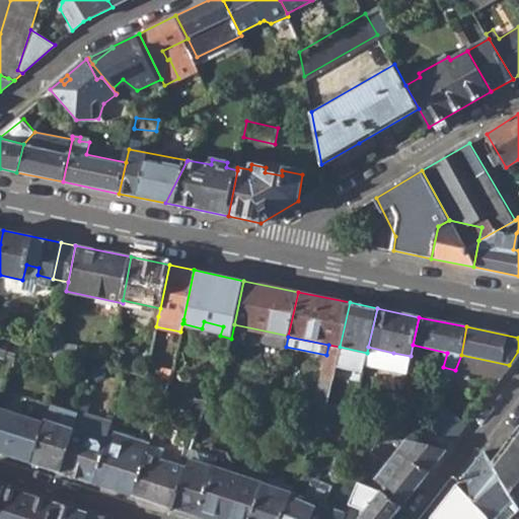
[(54,351),(75,356),(77,346),(56,340),(54,351)]
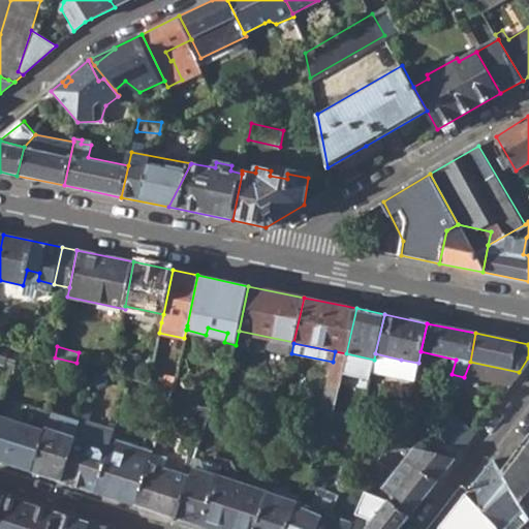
[(320,421),(331,424),(334,411),(346,353),(335,351),(333,362),(320,421)]
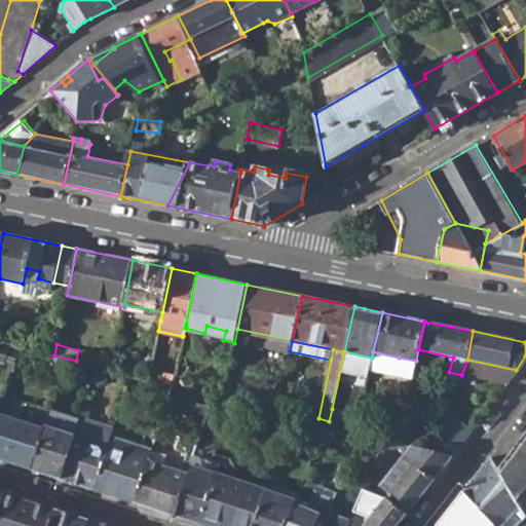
[(372,358),(367,379),(382,382),(385,371),(396,373),(399,358),(373,351),(372,358)]
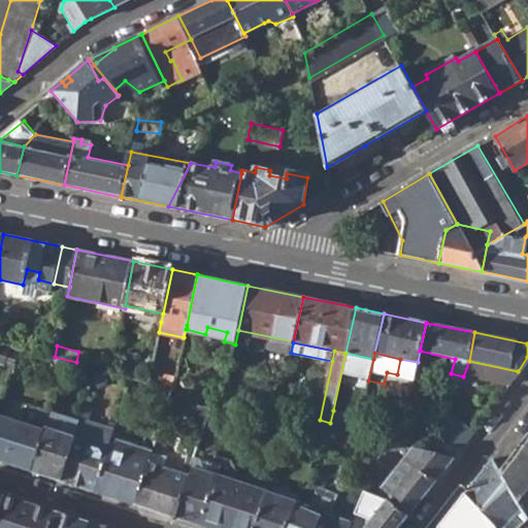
[(81,407),(73,434),(72,437),(58,480),(93,491),(106,449),(110,438),(113,427),(88,419),(90,410),(81,407)]
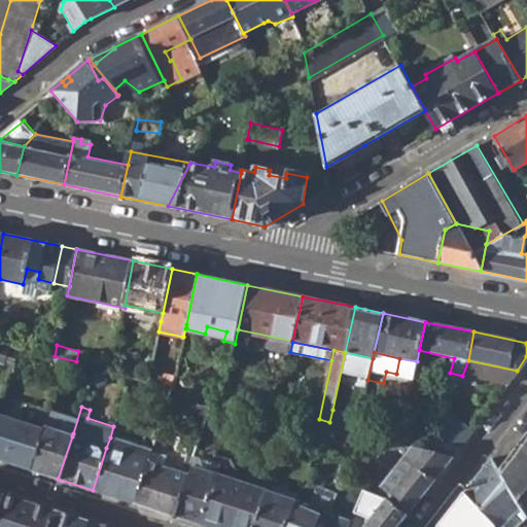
[(359,417),(332,410),(329,422),(328,426),(355,432),(359,417)]
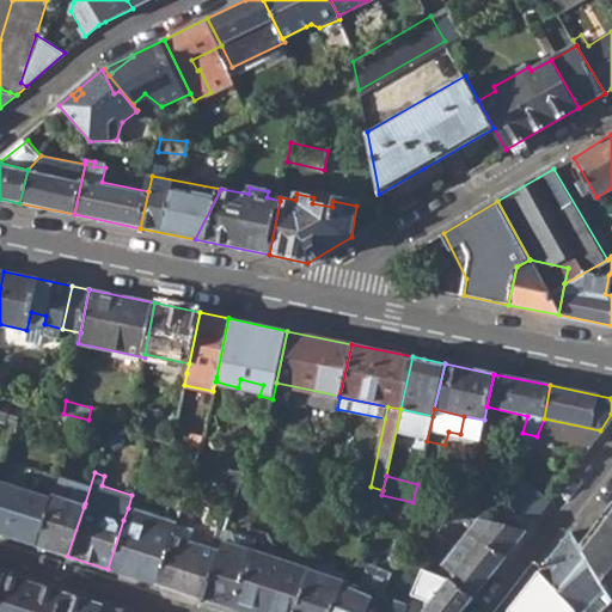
[(505,505),(536,513),(548,497),(518,476),(505,505)]
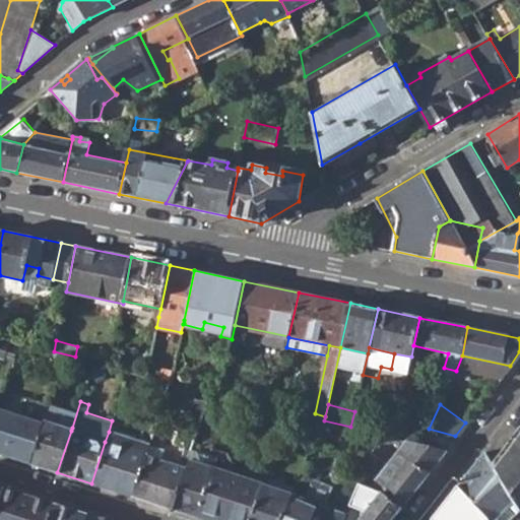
[(71,431),(72,428),(62,425),(63,420),(68,421),(70,413),(50,407),(44,423),(30,463),(57,472),(71,431)]
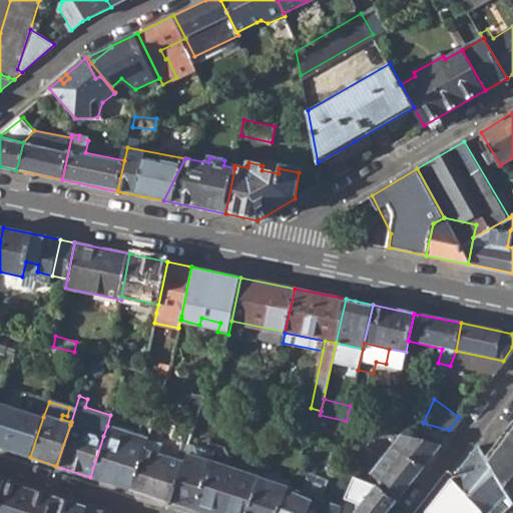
[(0,447),(30,457),(43,417),(0,403),(0,447)]
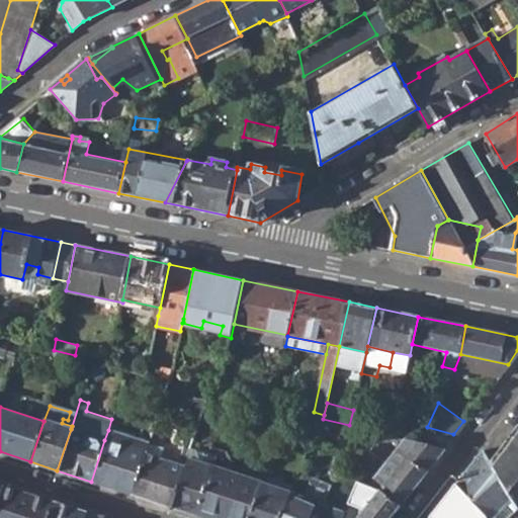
[(506,513),(512,517),(517,517),(517,429),(470,482),(506,513)]
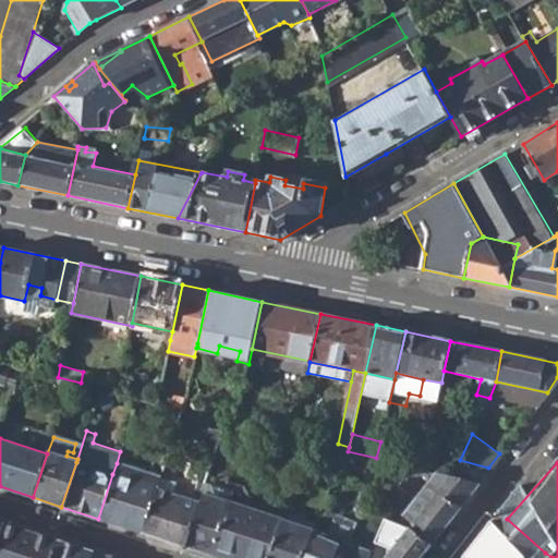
[(117,463),(112,474),(156,487),(159,476),(117,463)]
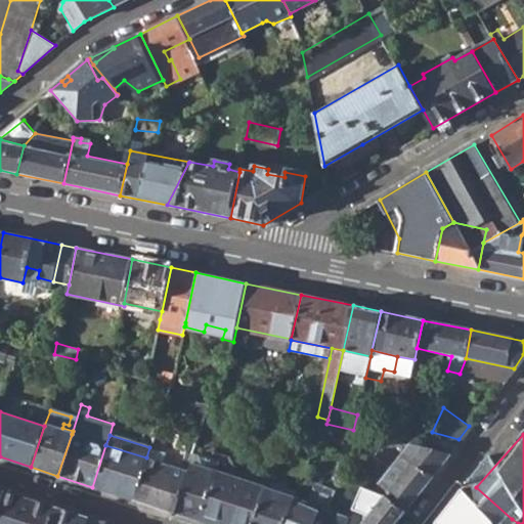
[(385,497),(404,510),(447,454),(408,444),(380,482),(378,481),(372,492),(382,496),(385,497)]
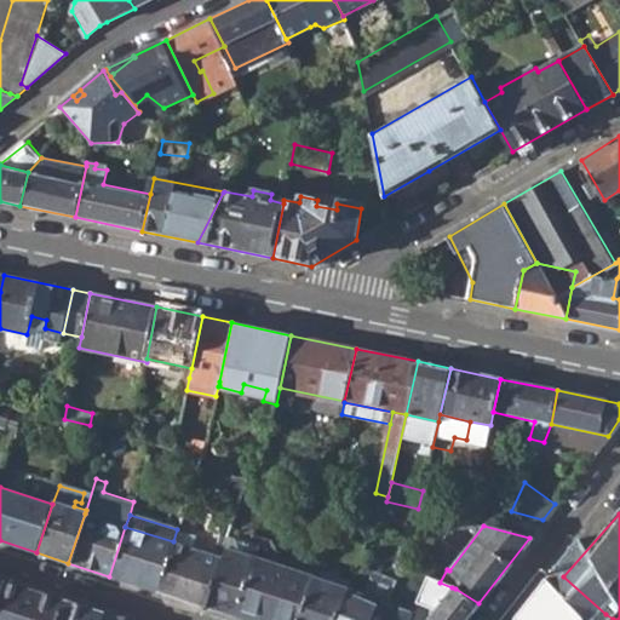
[(158,591),(173,541),(125,527),(109,577),(158,591)]
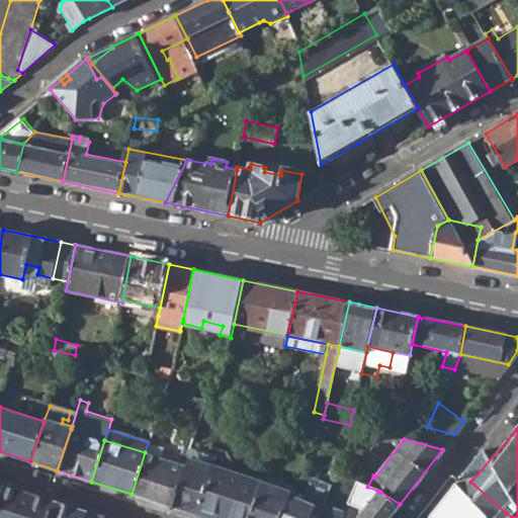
[(183,464),(145,452),(132,494),(170,506),(183,464)]
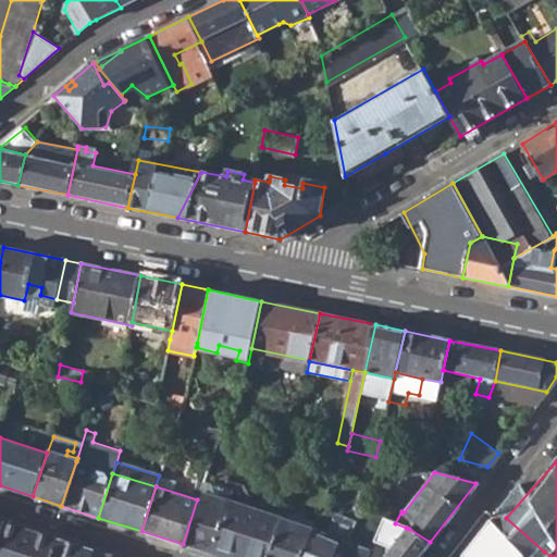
[(208,553),(223,556),(267,556),(283,518),(225,500),(208,553)]
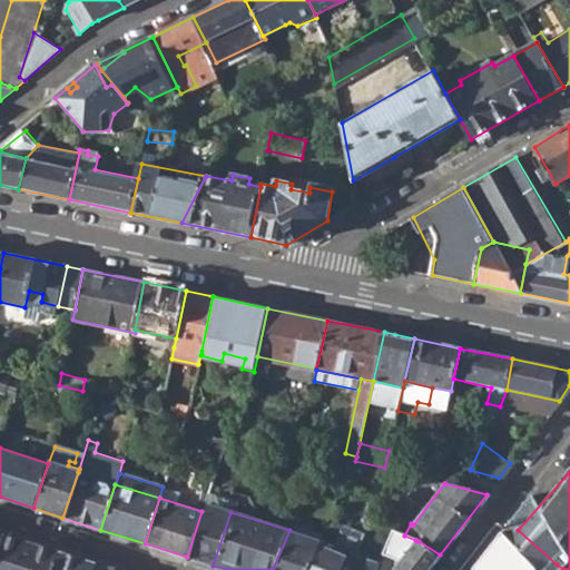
[(335,547),(318,540),(306,569),(349,569),(355,554),(360,543),(364,533),(343,526),(335,547)]
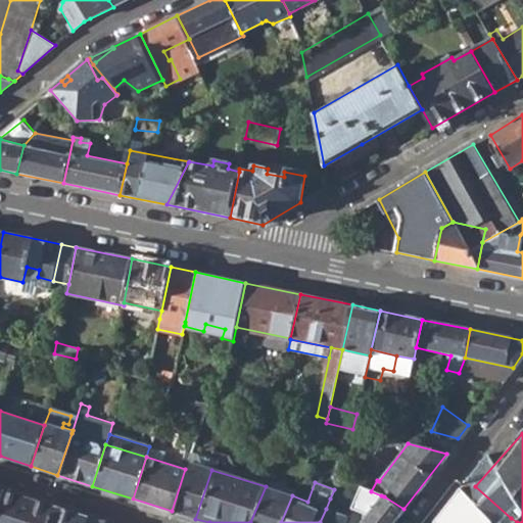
[(392,522),(403,509),(384,496),(381,495),(371,491),(359,485),(349,507),(367,515),(361,522),(392,522)]
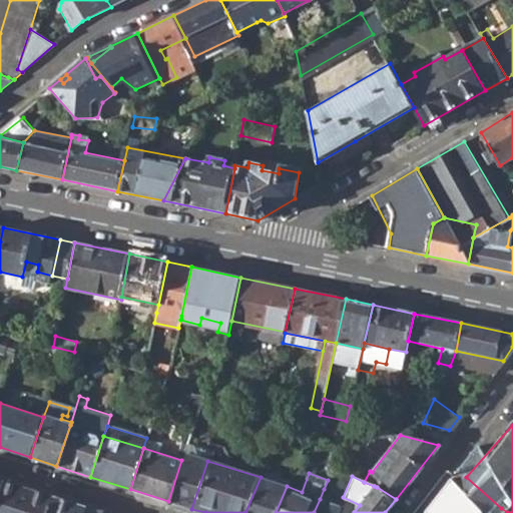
[(428,512),(485,512),(484,512),(482,510),(452,476),(426,511),(428,512)]
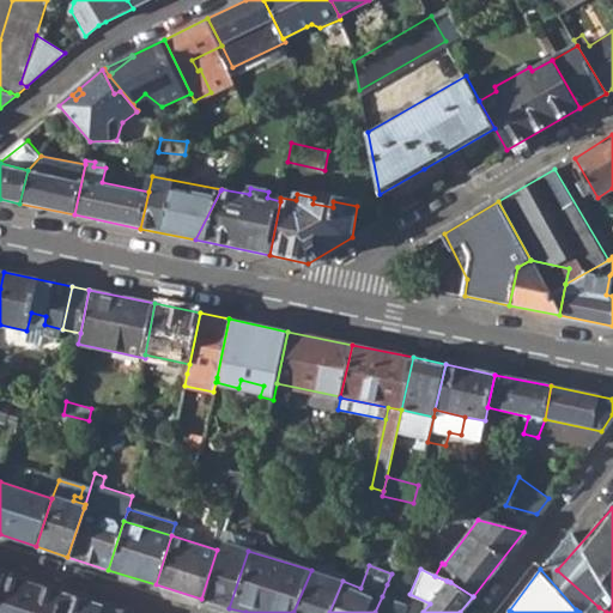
[(293,612),(329,612),(343,581),(311,570),(293,612)]
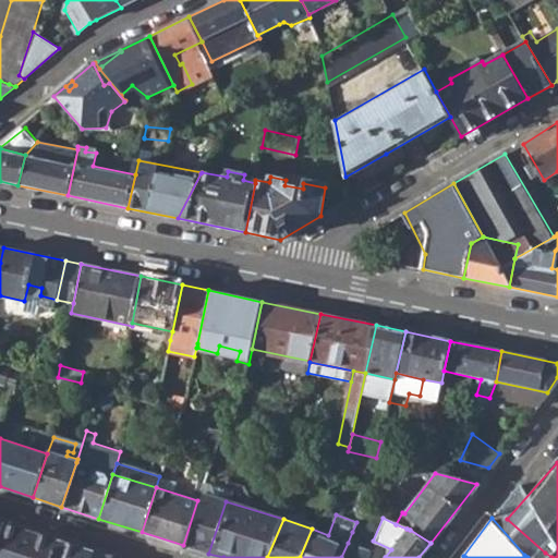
[(50,557),(57,541),(3,523),(0,533),(0,557),(50,557)]
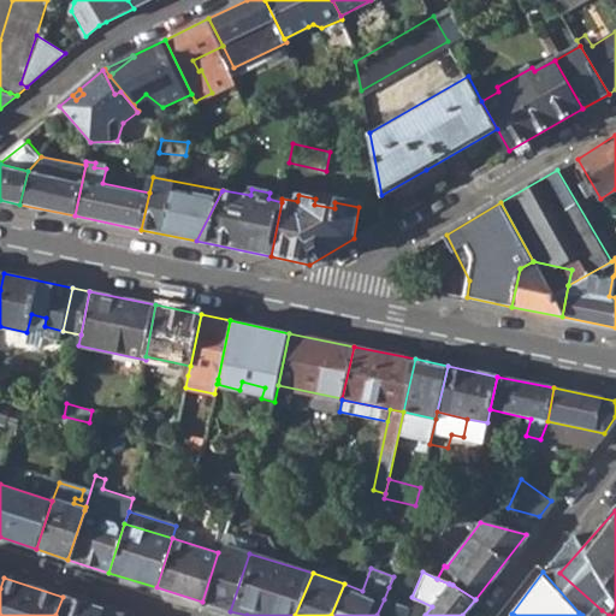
[(55,615),(122,615),(123,615),(63,597),(55,615)]
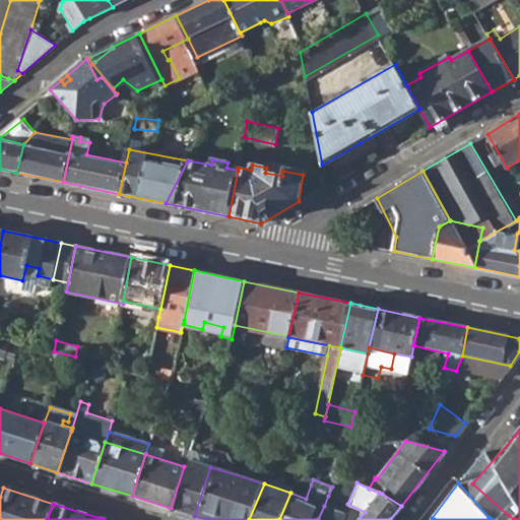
[(359,519),(365,512),(347,504),(343,513),(351,519),(359,519)]
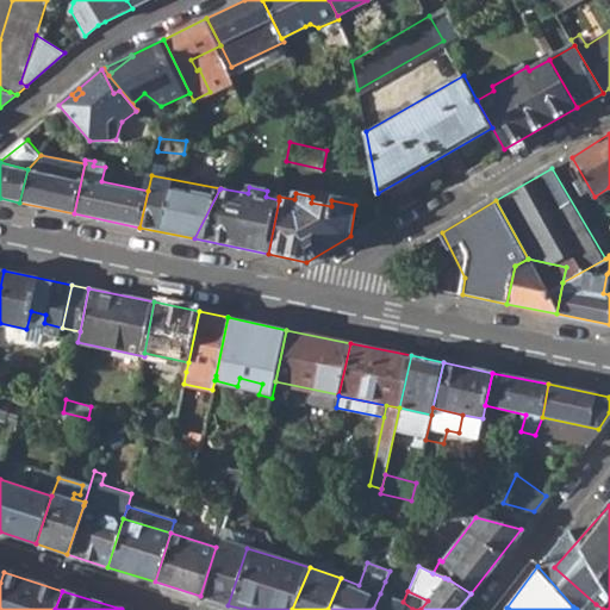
[(373,609),(398,609),(403,602),(380,593),(373,609)]
